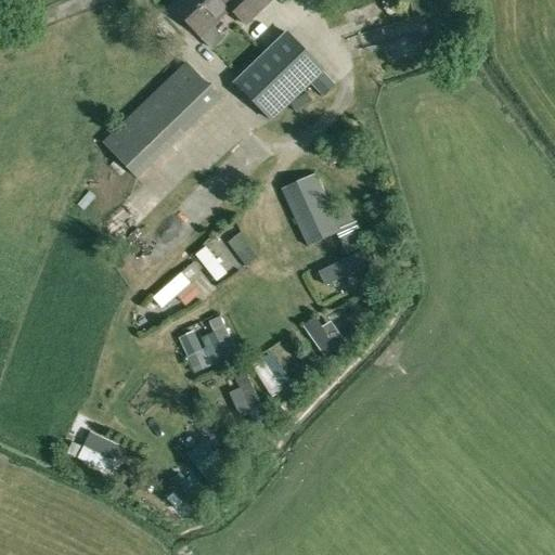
[(246,25),(272,0),(179,0),(172,7),(201,37),(231,9),(246,25)]
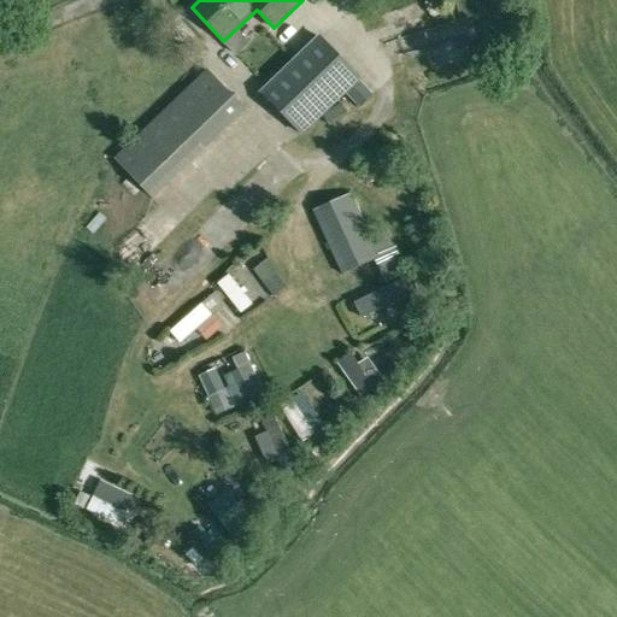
[(303,136),(346,94),(360,109),(374,94),(360,80),(362,78),(319,34),(259,93),(303,136)]
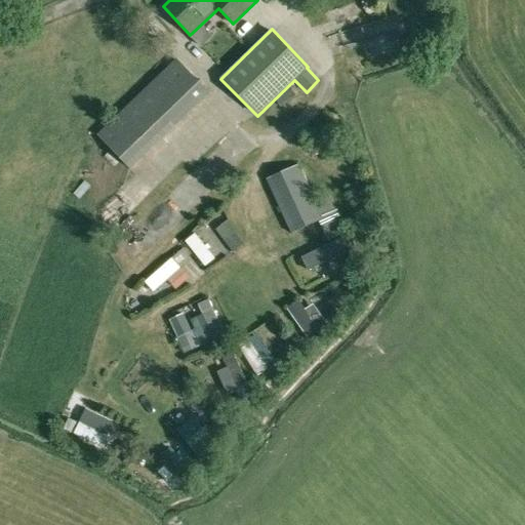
[(177,61),(99,134),(131,169),(210,94),(177,61)]
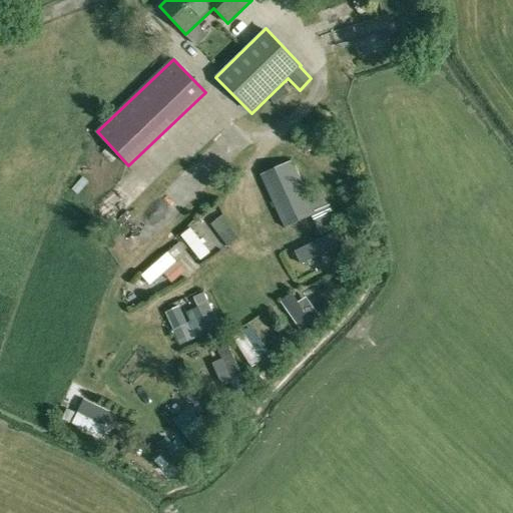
[(285,227),(317,212),(293,161),(261,175),(285,227)]
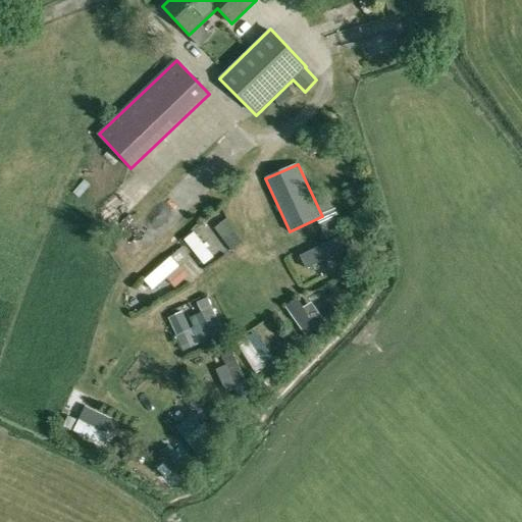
[(242,244),(225,221),(199,240),(194,233),(184,241),(203,267),(213,260),(227,249),(231,253),(242,244)]
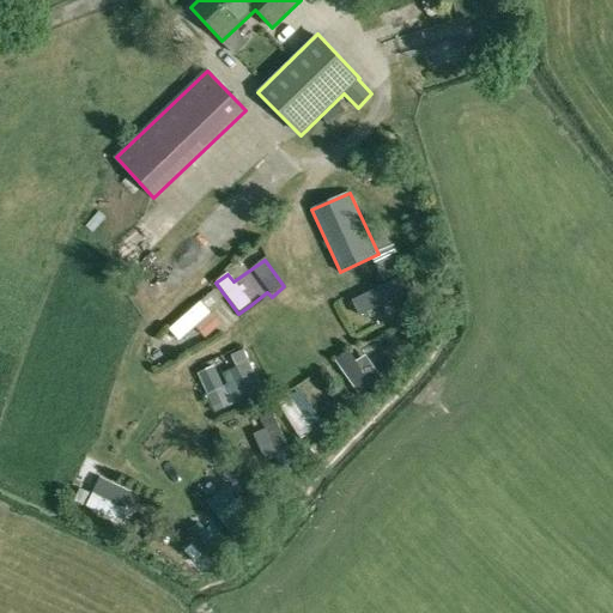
[(406,277),(353,302),(360,317),(413,292),(406,277)]
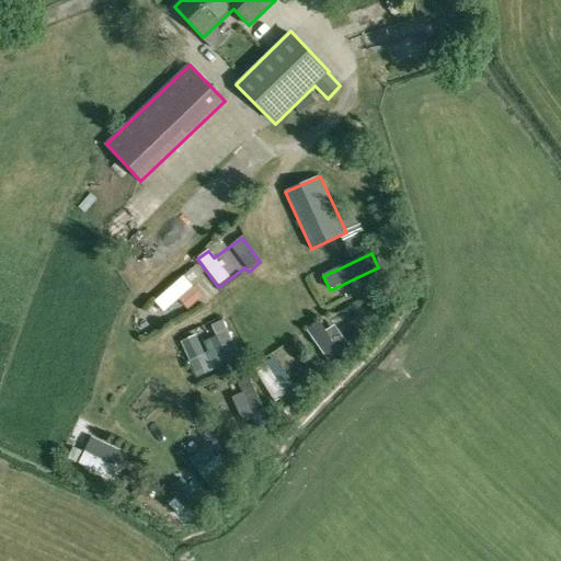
[(201,284),(185,296),(195,309),(210,297),(201,284)]
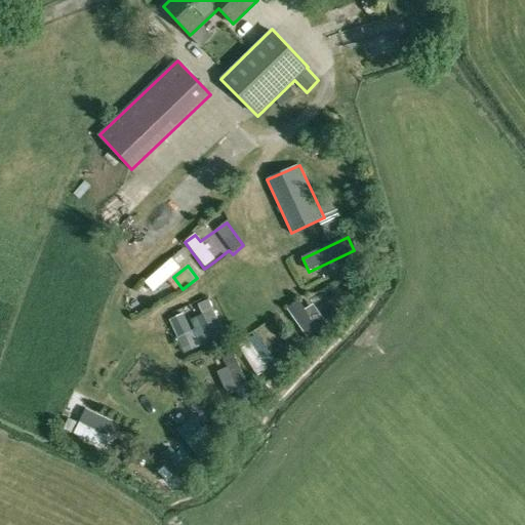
[(223,332),(208,300),(167,318),(183,356),(214,342),(212,337),(223,332)]
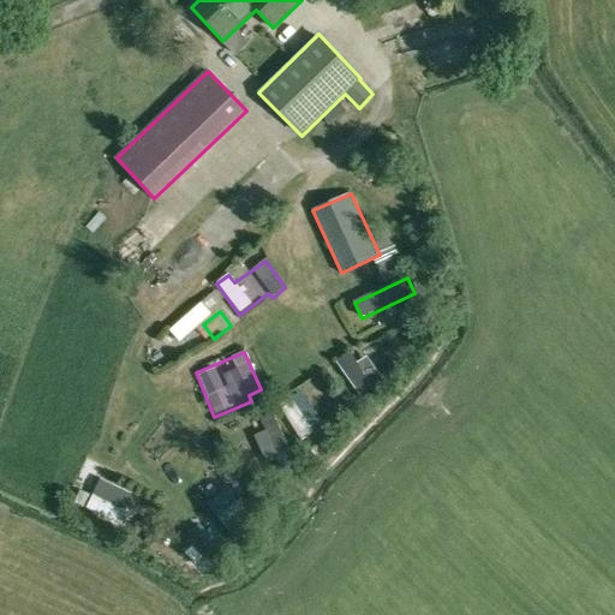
[(348,353),(335,363),(363,401),(386,384),(366,358),(357,364),(348,353)]
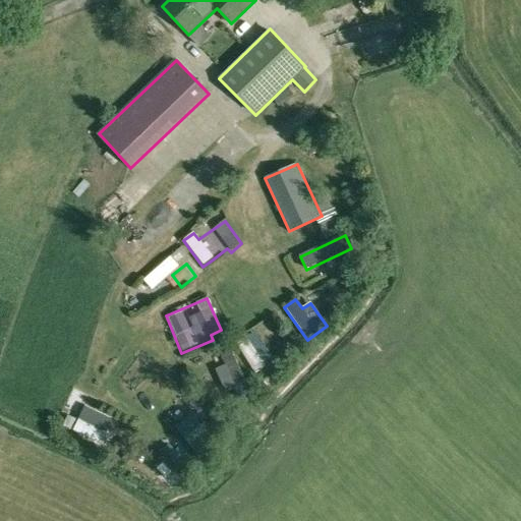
[(244,336),(234,342),(254,374),(265,368),(271,380),(278,375),(273,365),(281,360),(278,355),(271,359),(255,334),(246,339),(244,336)]
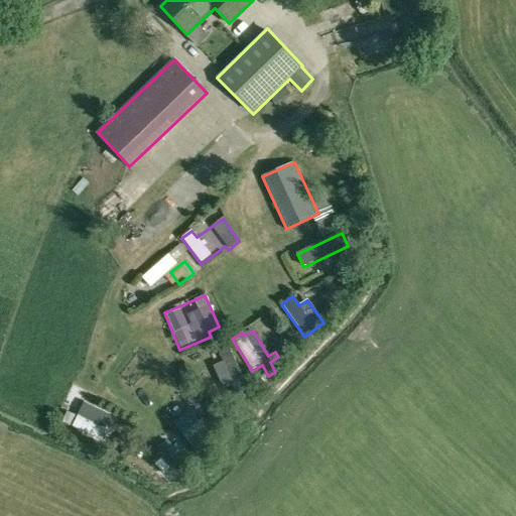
[(223,390),(244,381),(234,358),(225,361),(221,350),(209,355),(223,390)]
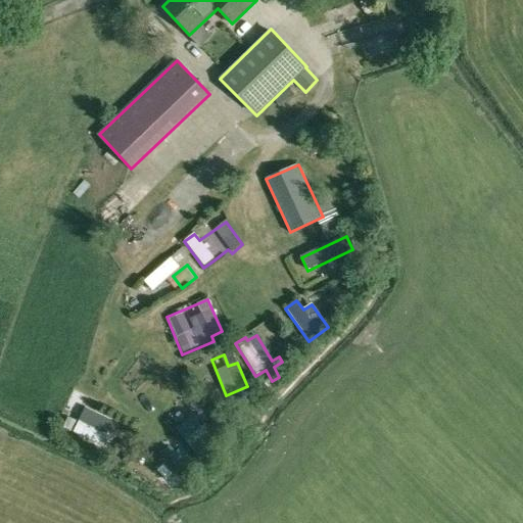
[(84,409),(73,433),(106,449),(120,424),(84,409)]
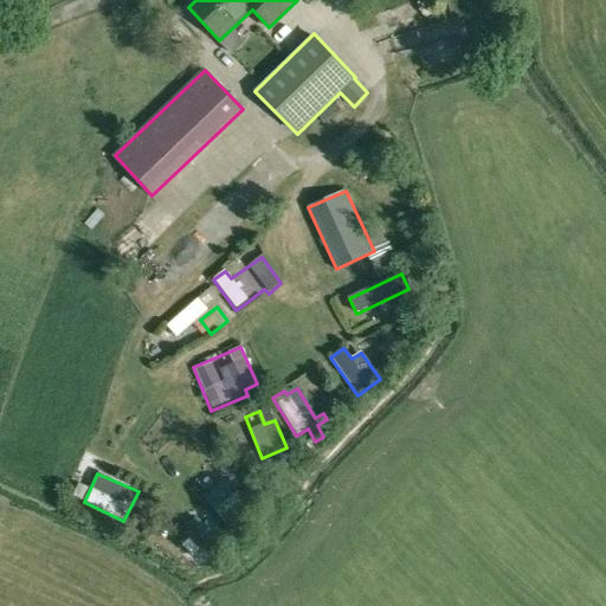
[(185,536),(176,543),(191,559),(199,552),(200,554),(212,546),(213,547),(225,537),(210,520),(202,526),(195,519),(189,522),(180,532),(185,536)]
